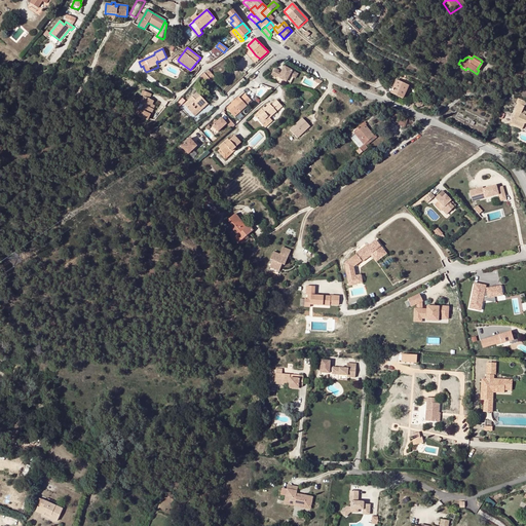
[(298,74),(285,67),(280,74),(278,72),(279,71),(274,68),(271,75),(275,77),(275,76),(286,82),(290,75),(295,78),(298,74)]
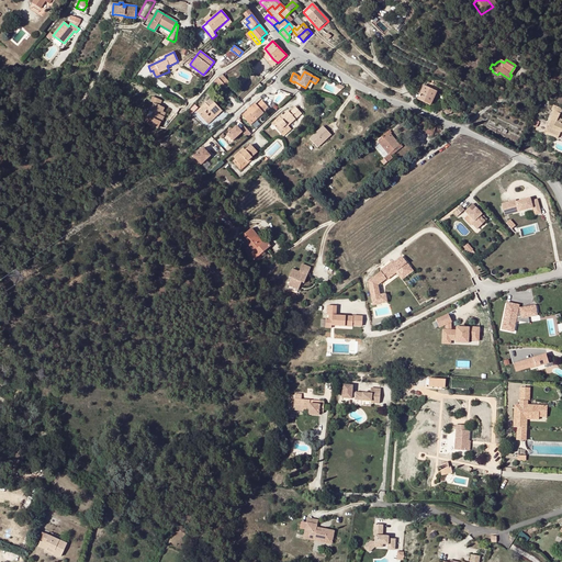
[(369,75),(361,71),(359,77),(367,80),(369,75)]
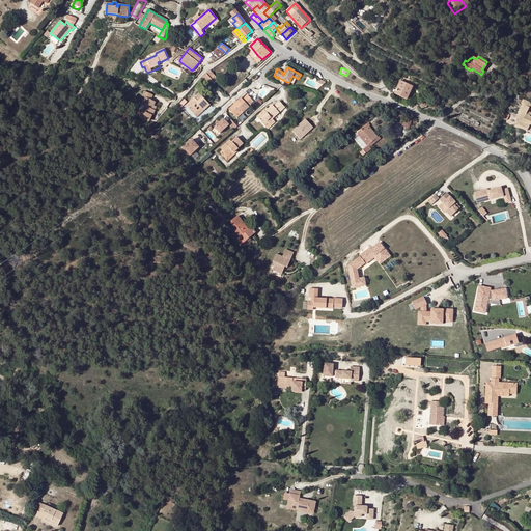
[(215,84),(219,80),(210,71),(206,75),(215,84)]
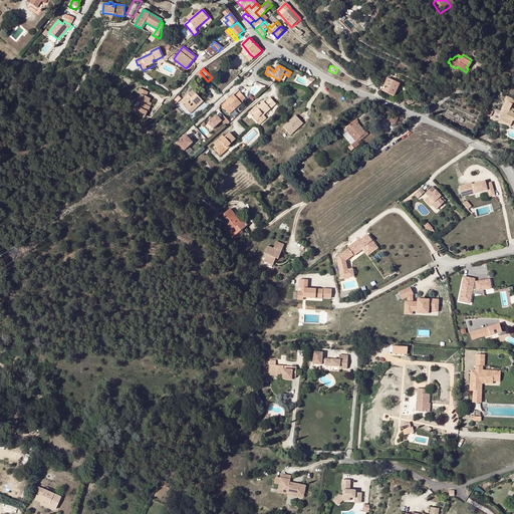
[(196,75),(205,84),(208,81),(200,72),(196,75)]
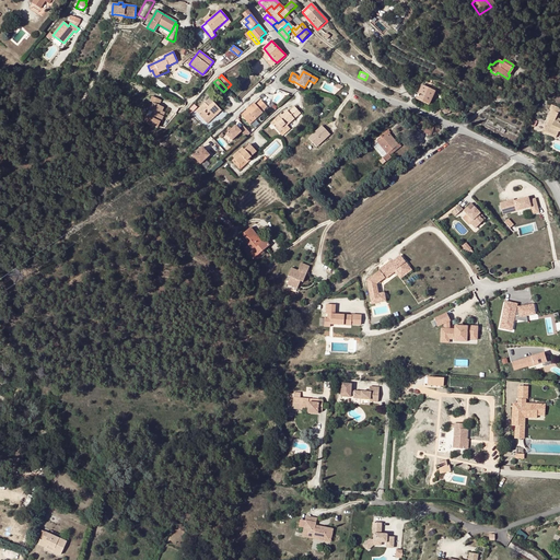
[(431,100),(434,93),(438,94),(440,89),(438,88),(424,81),(422,86),(416,100),(429,105),(431,100)]
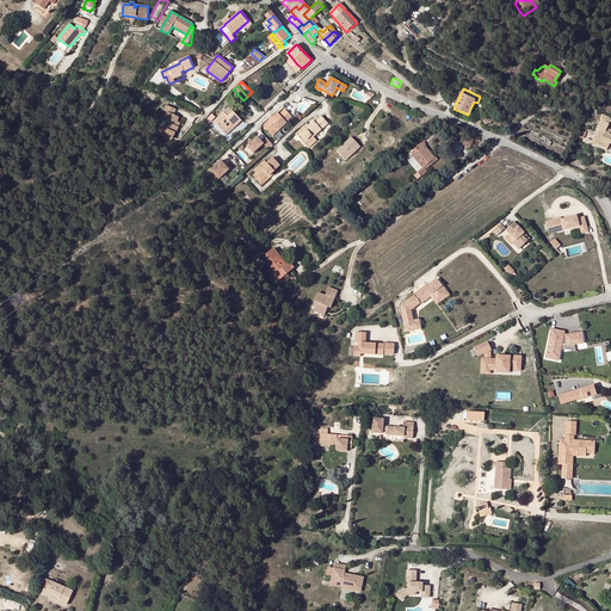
[(164,111),(166,112),(173,116),(176,110),(166,105),(164,111)]
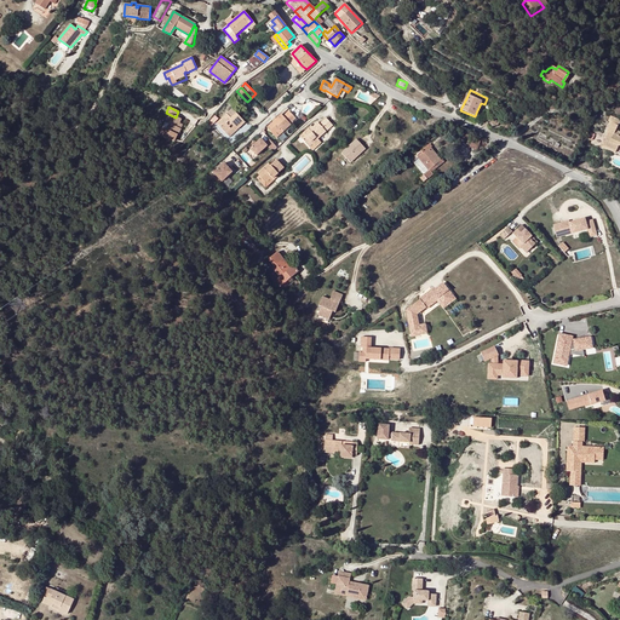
[(245,122),(233,109),(217,124),(225,133),(230,128),(228,126),(230,122),(236,130),(237,130),(245,122)]
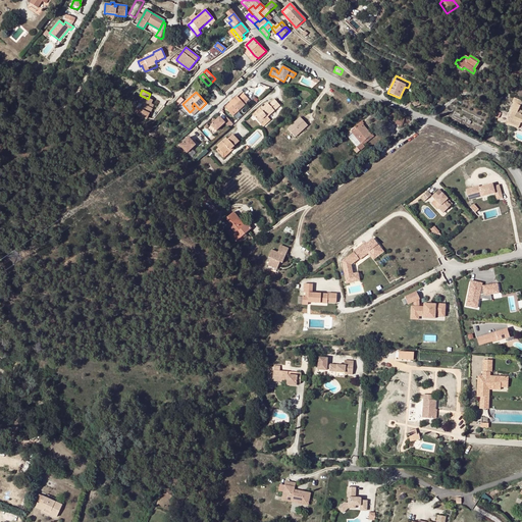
[(225,107),(225,108),(227,110),(230,113),(237,108),(239,110),(245,105),(244,104),(249,100),(244,94),(239,98),(237,96),(232,101),(230,102),(225,107)]
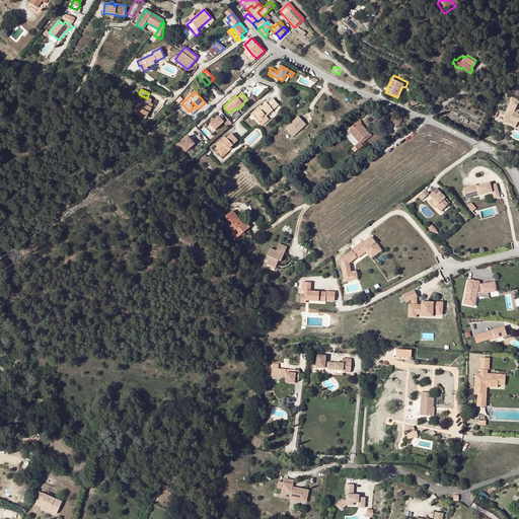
[(140,98),(138,102),(141,104),(139,108),(148,113),(149,113),(151,107),(148,106),(150,103),(151,99),(147,98),(141,95),(140,98)]
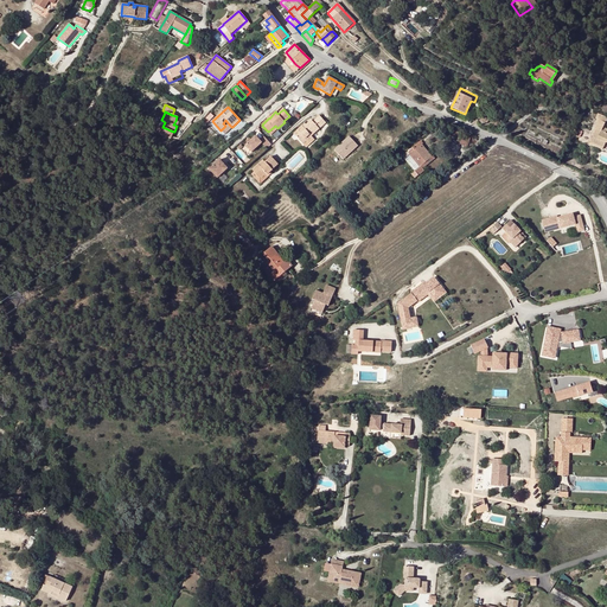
[(599,114),(596,119),(598,120),(594,128),(595,128),(588,144),(602,149),(606,144),(606,134),(601,132),(602,128),(606,119),(599,114)]
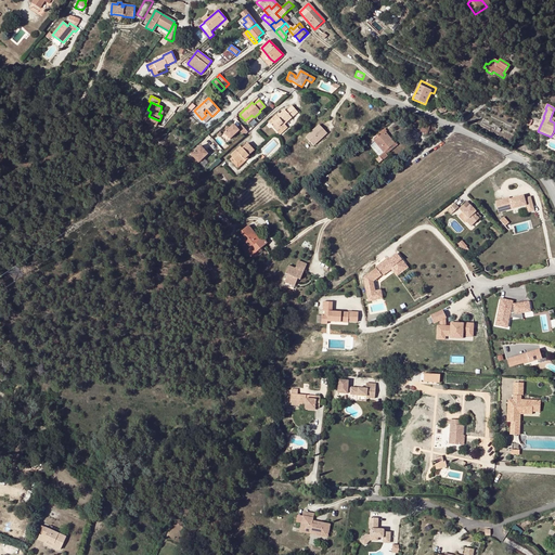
[(288,110),(294,116),(298,113),(292,106),(288,110)]
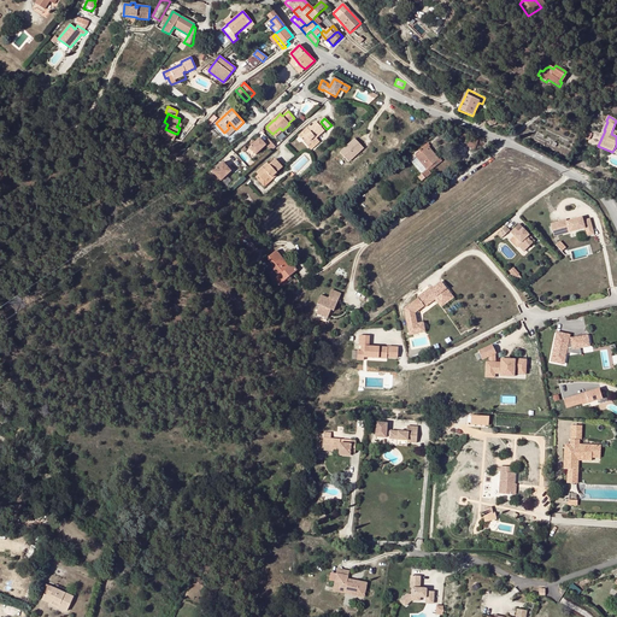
[(227,125),(229,128),(224,133),(229,136),(235,129),(229,122),(227,125)]
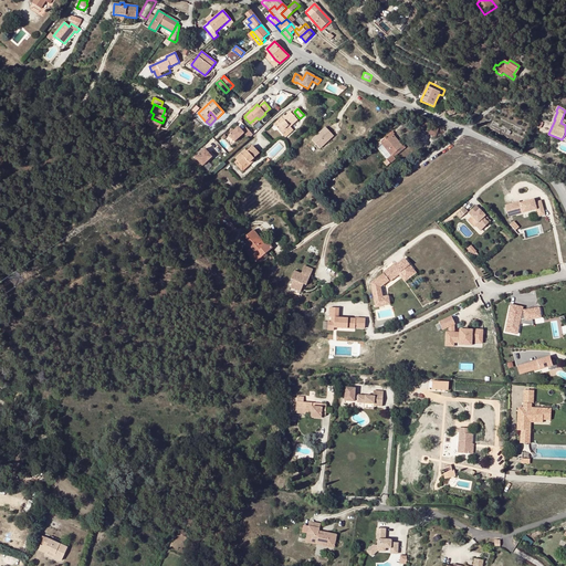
[(290,113),(285,116),(283,118),(282,117),(278,122),(281,125),(276,128),(283,134),(286,132),(286,130),(285,129),(289,126),(290,127),(291,127),(297,121),(292,114),(290,113)]
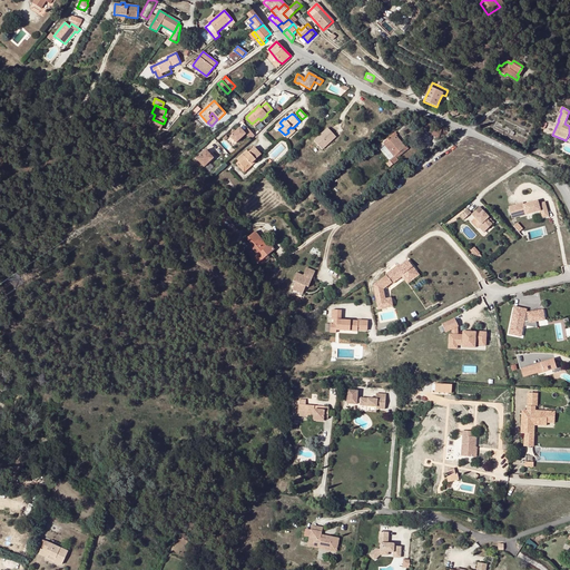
[(160,130),(163,124),(153,119),(149,118),(147,125),(160,130)]
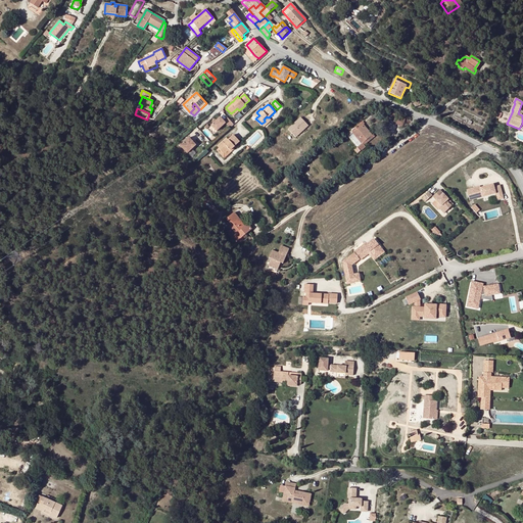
[(389,119),(394,120),(393,123),(400,126),(403,119),(396,115),(388,112),(386,116),(389,119)]
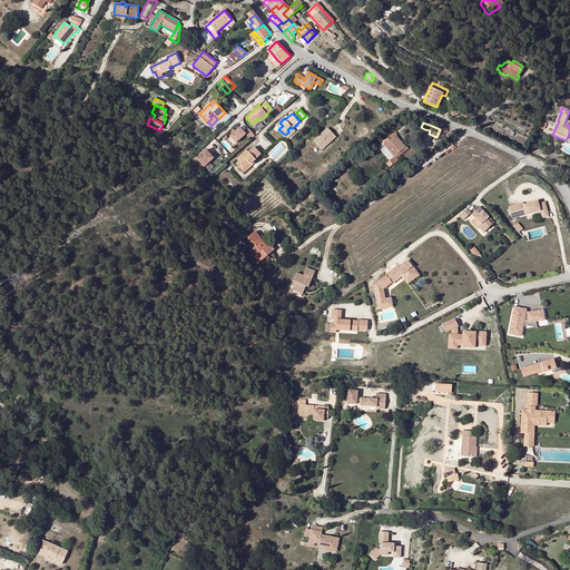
[(233,134),(231,136),(236,143),(246,134),(251,139),(255,136),(248,128),(244,133),(239,127),(236,131),(233,134)]
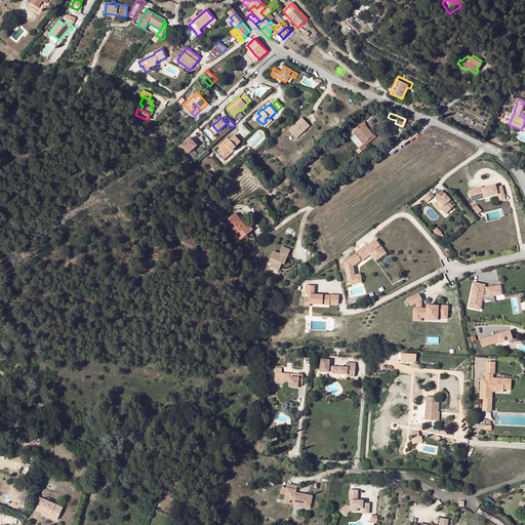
[(266,122),(263,124),(265,127),(272,121),(271,119),(270,118),(269,118),(268,117),(265,120),(266,121),(266,122)]
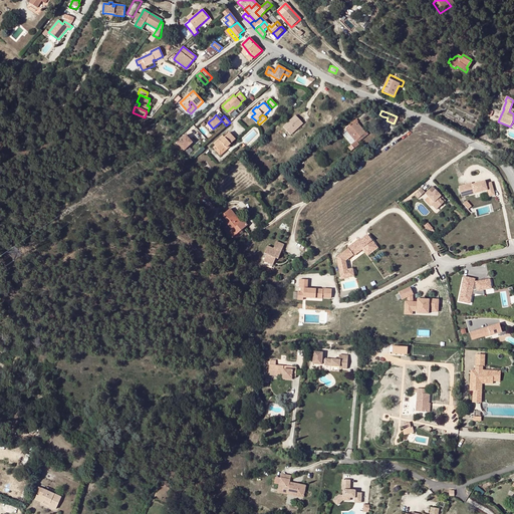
[(303,123),(295,115),(283,127),(291,135),(303,123)]
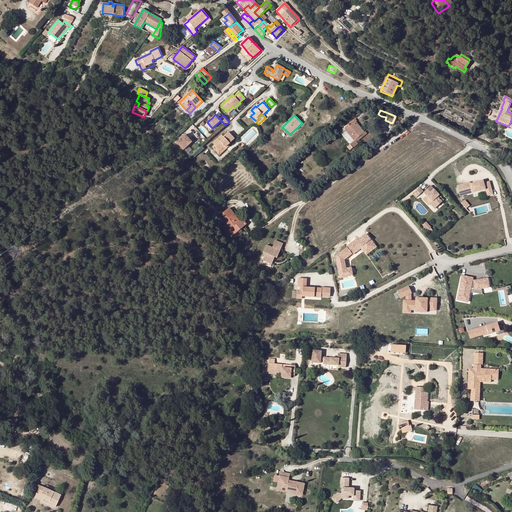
[(346,131),(354,141),(350,144),(347,147),(350,150),(357,144),(356,142),(355,140),(364,133),(355,123),(356,123),(353,120),(340,132),(342,135),(346,131)]
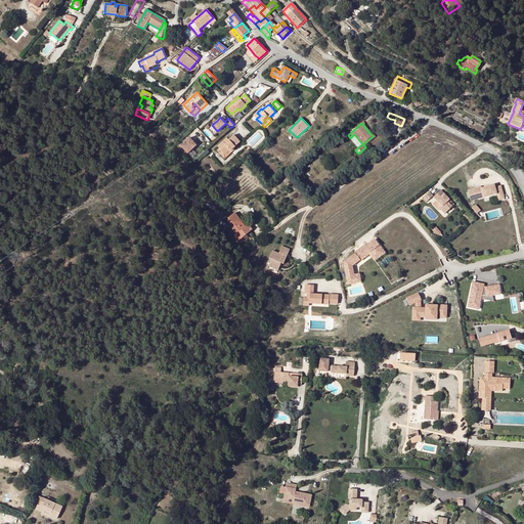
[(354,134),(350,138),(358,147),(362,144),(354,134)]
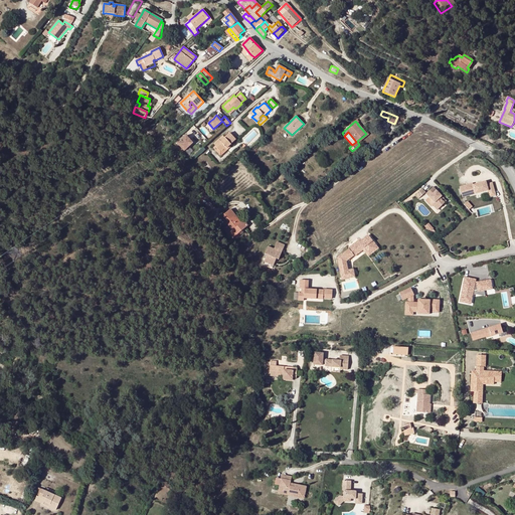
[(221,142),(219,140),(214,145),(215,146),(220,151),(225,147),(226,148),(229,146),(235,140),(229,133),(224,138),(225,138),(221,142)]
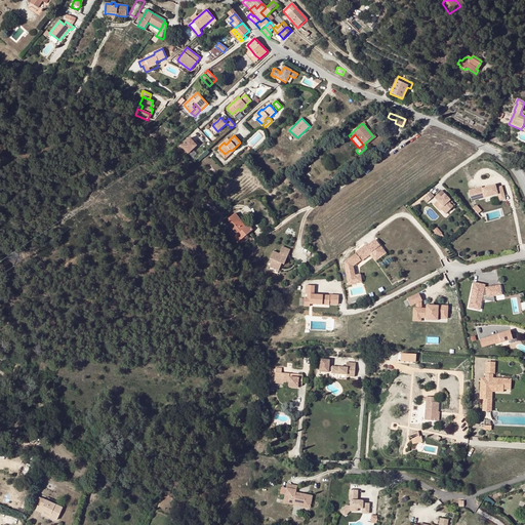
[(373,136),(364,144),(365,146),(376,137),(374,135),(373,136)]
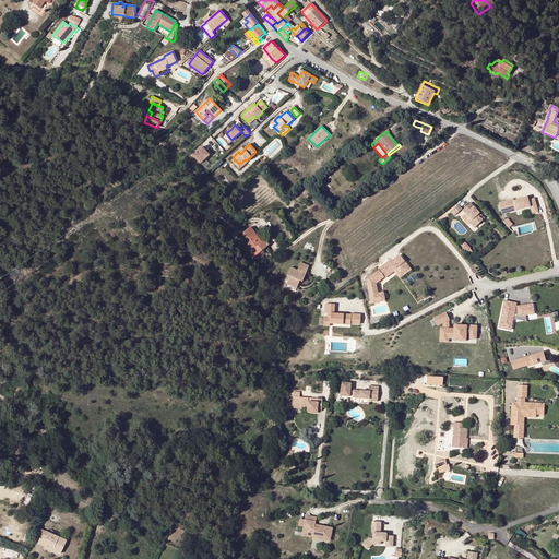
[(210,155),(202,147),(193,156),(201,164),(210,155)]
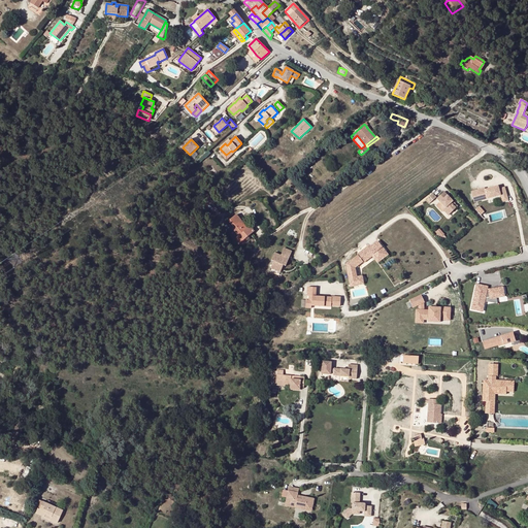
[(226,155),(221,150),(218,152),(226,160),(227,160),(236,151),(235,150),(232,152),(227,157),(226,155)]
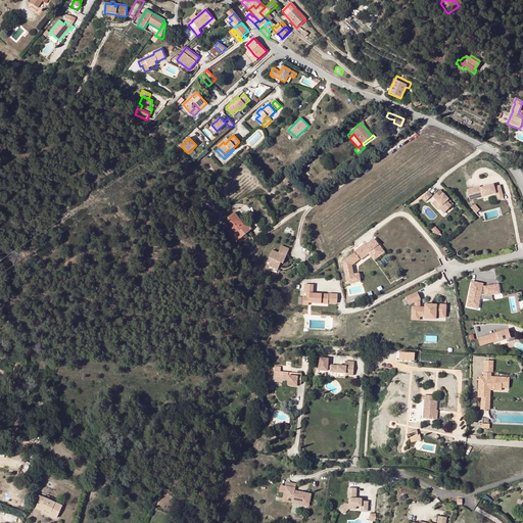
[(494,187),(493,184),(480,188),(480,186),(467,190),(470,200),(477,198),(476,195),(482,194),(482,196),(483,197),(495,193),(496,195),(502,194),(500,186),(494,187)]
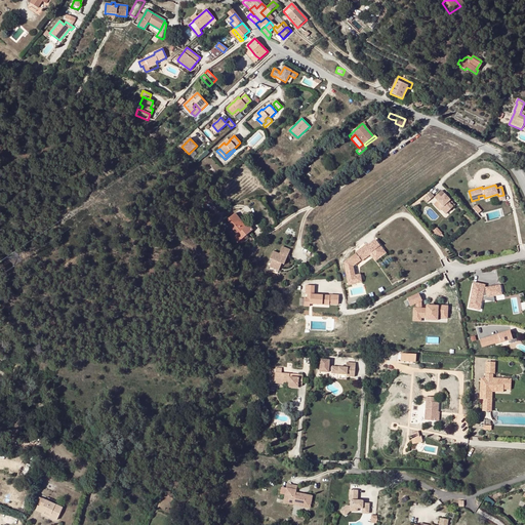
[(441,191),(434,197),(437,201),(442,206),(440,208),(441,209),(445,214),(455,205),(441,191)]
